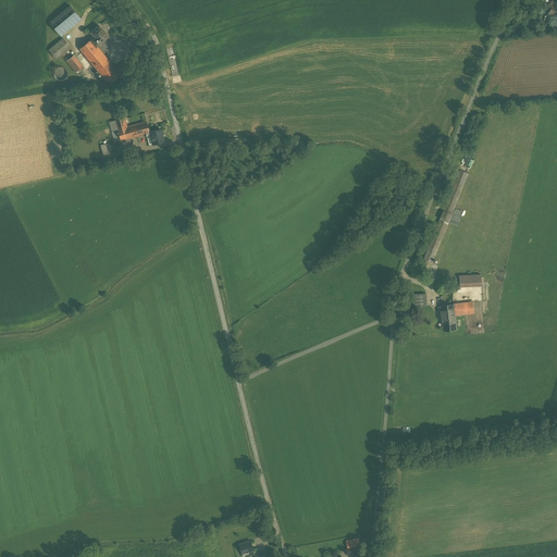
[(71,5),(50,23),(61,36),(82,19),(76,13),(71,5)]
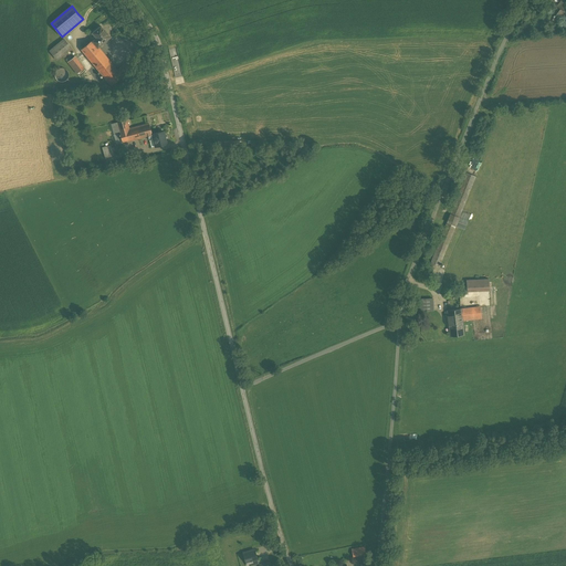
[(557,6),(549,16),(557,21),(565,11),(557,6)]
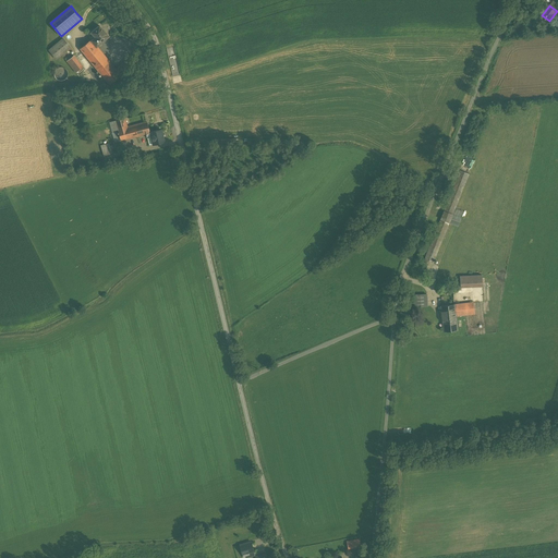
[(95,37),(92,40),(97,46),(108,37),(99,26),(92,33),(95,37)]
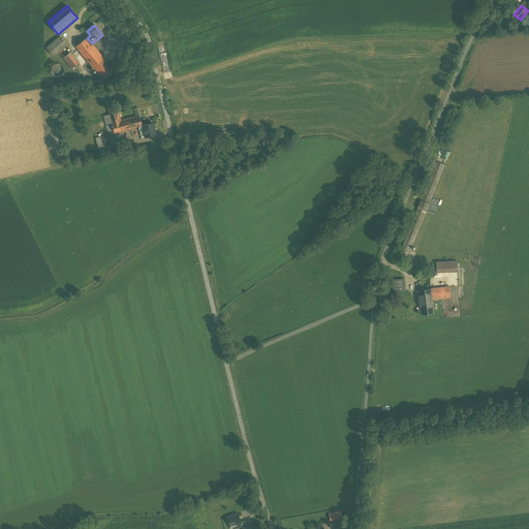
[(47,45),(44,48),(47,51),(52,57),(65,45),(58,37),(57,37),(47,45)]
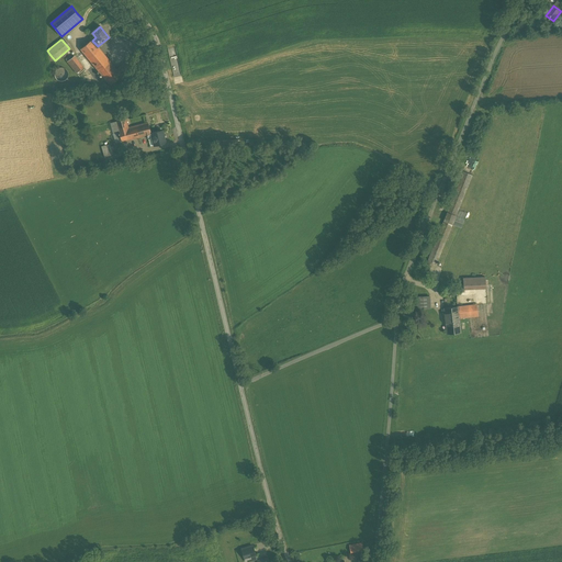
[(91,40),(80,48),(110,85),(137,63),(132,57),(116,70),(98,46),(92,41),(91,40)]
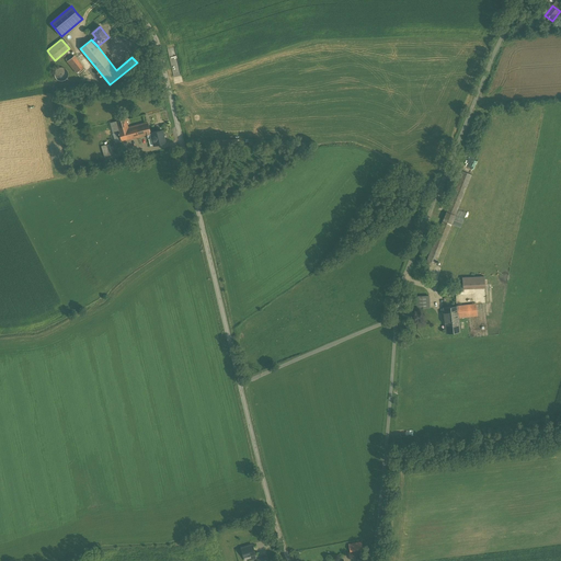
[(75,56),(67,61),(76,73),(83,67),(75,56)]
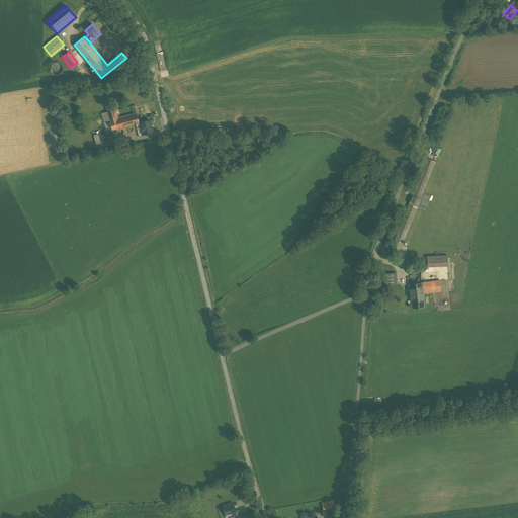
[(57,75),(59,74),(61,72),(61,70),(61,68),(60,66),(58,64),(56,63),(54,63),(52,64),(50,65),(49,67),(49,70),(50,73),(52,75),(54,76),(57,75)]
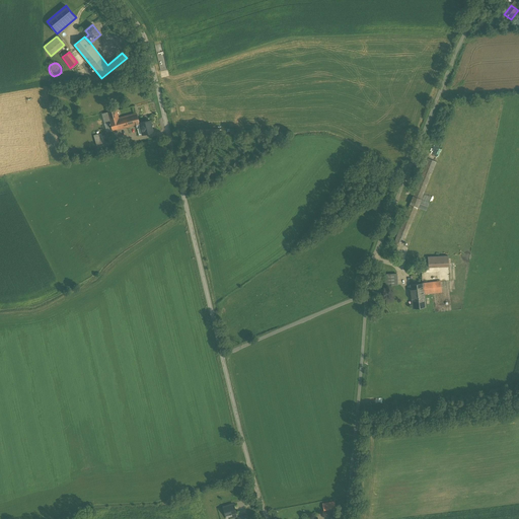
[(117,109),(101,114),(106,130),(107,133),(139,124),(134,104),(122,108),(125,117),(119,118),(117,109)]
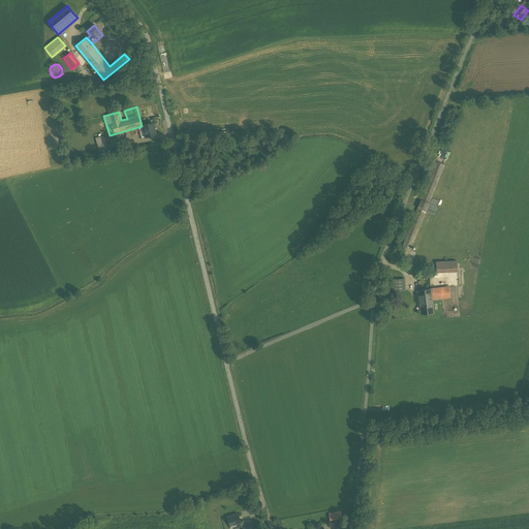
[(153,122),(143,125),(146,137),(156,134),(153,122)]
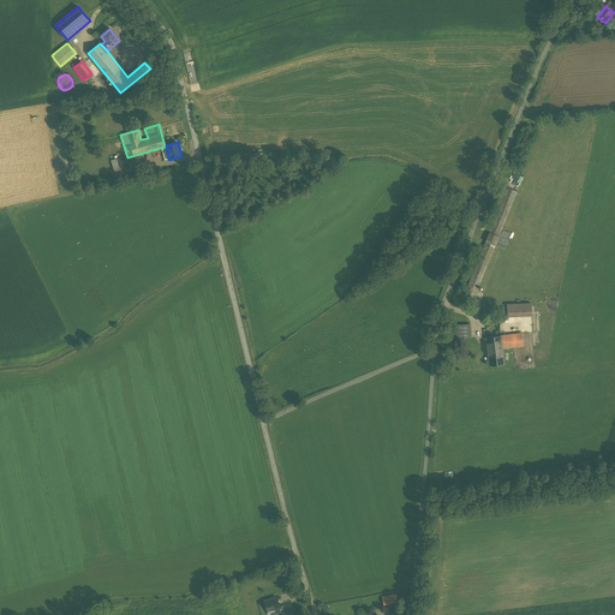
[(123,156),(113,160),(117,171),(126,168),(123,156)]
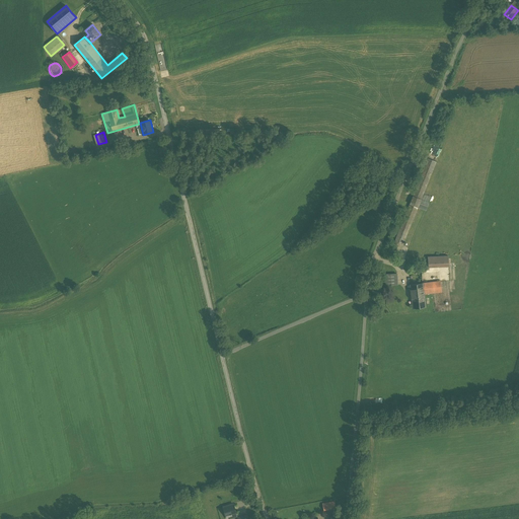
[(428,158),(394,241),(402,244),(418,207),(423,194),(427,184),(436,162),(428,158)]
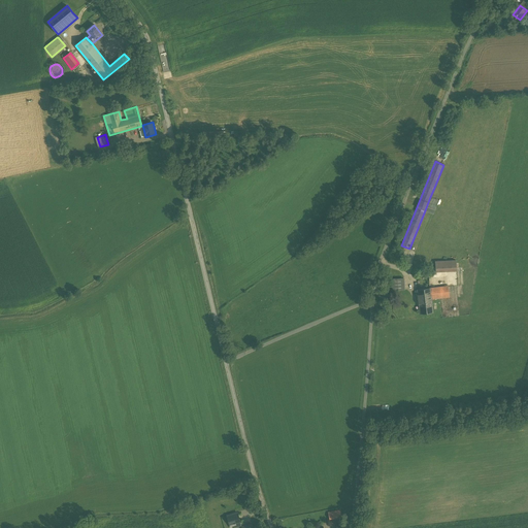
[(438,200),(430,197),(425,210),(433,215),(438,200)]
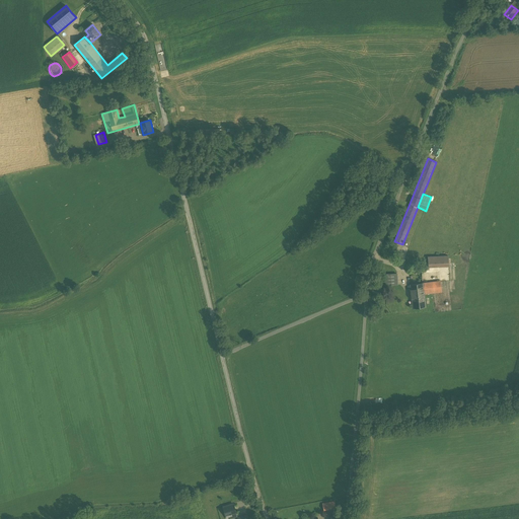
[(428,256),(428,261),(428,268),(448,266),(448,255),(428,256)]
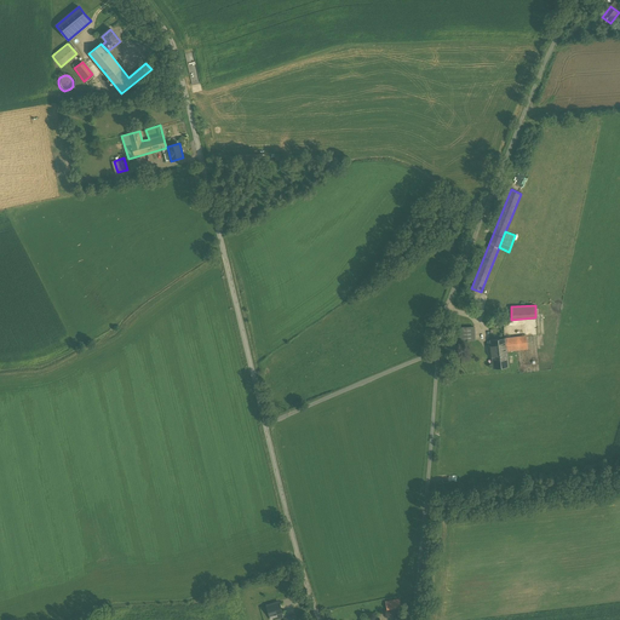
[(474,327),(459,328),(460,342),(475,340),(474,327)]
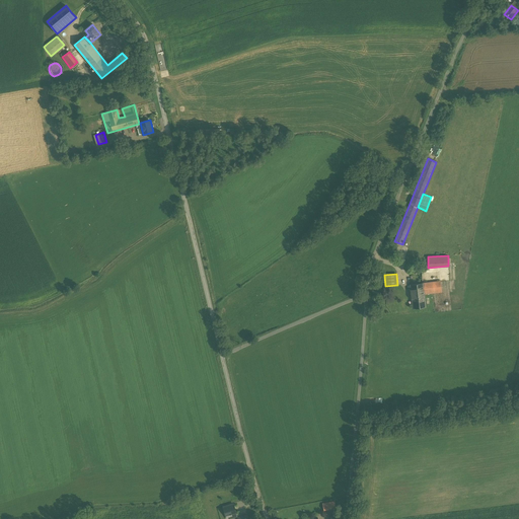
[(440,281),(423,284),(424,294),(434,292),(441,292),(440,281)]
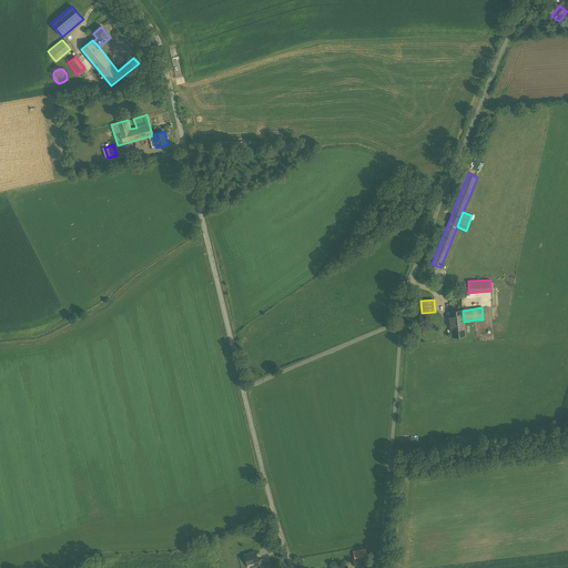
[(463,311),(448,312),(452,337),(466,335),(464,322),(463,311)]
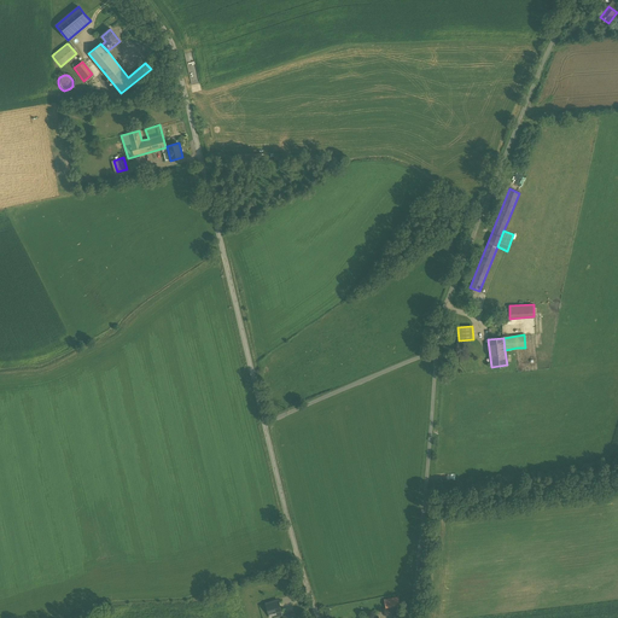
[(398,596),(384,600),(385,608),(400,605),(398,596)]
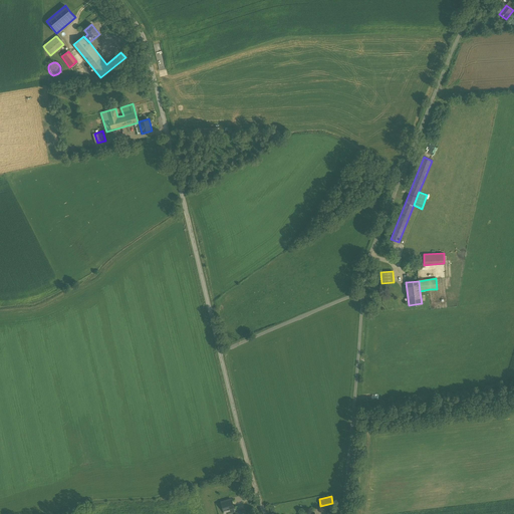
[(231,499),(221,502),(224,511),(227,510),(228,513),(234,511),(231,499)]
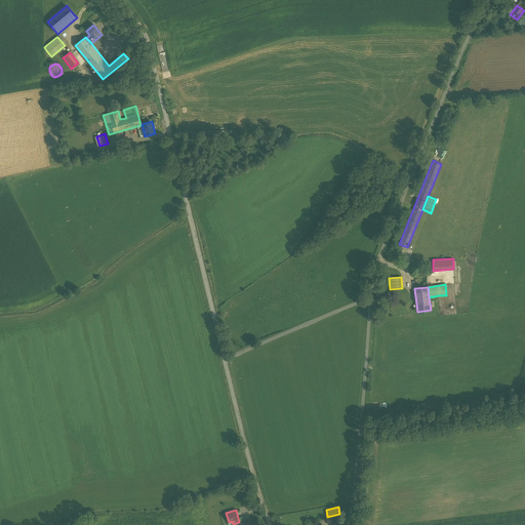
All buildings are outlined.
